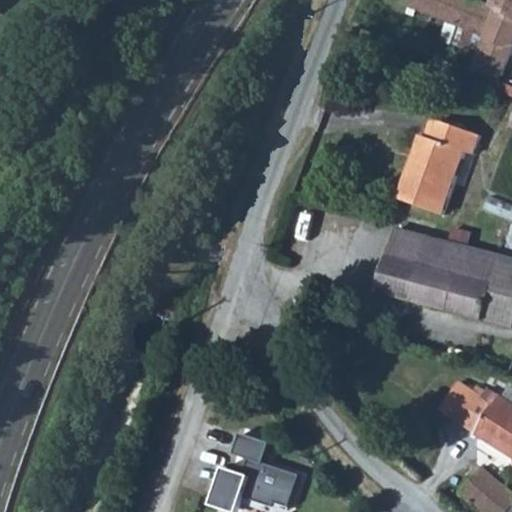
[(474,0),(419,0),(416,11),(489,40),(502,10),(498,9),(474,0)]
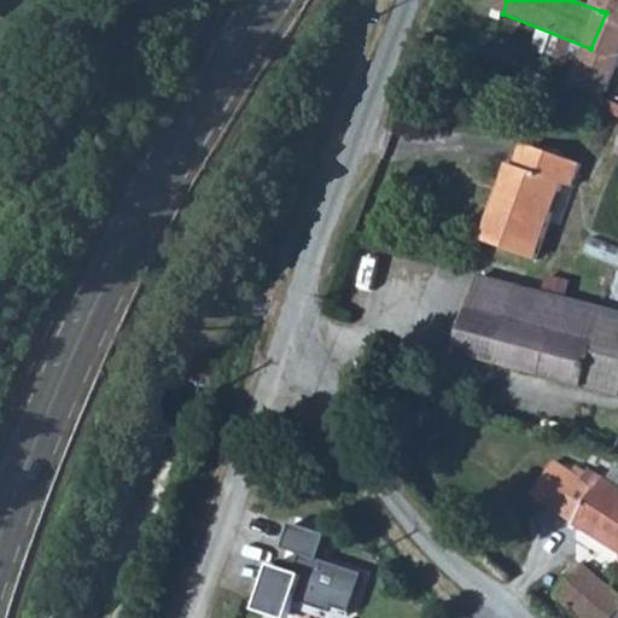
[(573,82),(607,93),(617,71),(617,0),(606,0),(601,11),(606,12),(590,48),(573,82)]
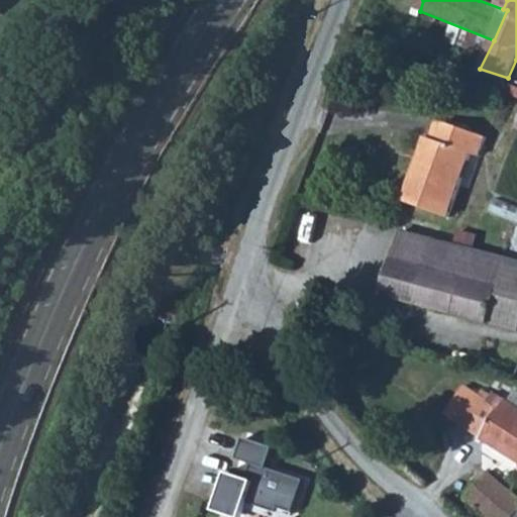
[(477,76),(505,86),(508,78),(480,69),(477,76)]
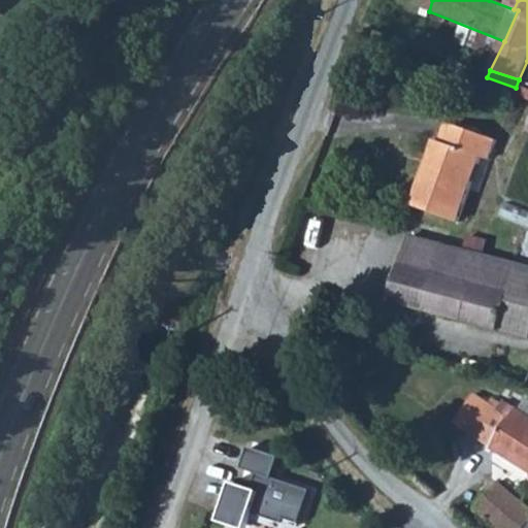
[(485,159),(492,139),(443,123),(436,142),(431,140),(409,205),(456,222),(479,157),(485,159)]
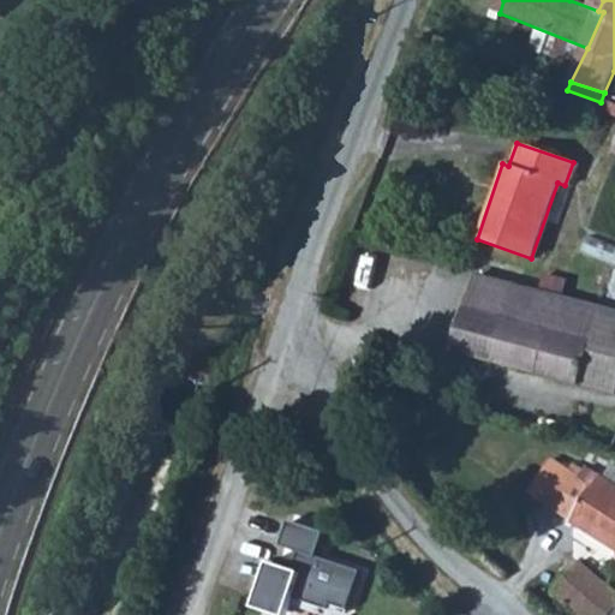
[(614,395),(614,317),(476,278),(455,352),(614,395)]
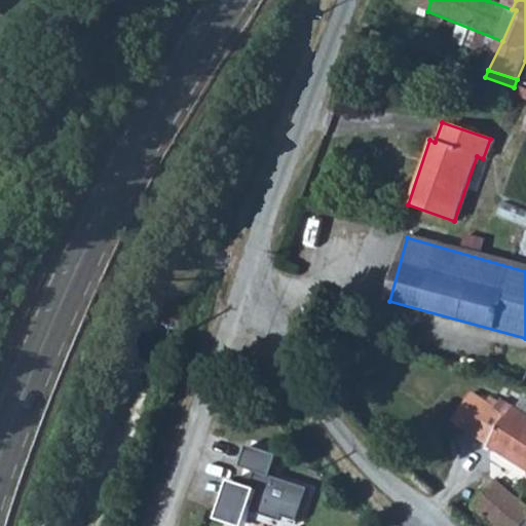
[(525,467),(525,425),(476,395),(457,424),(525,467)]
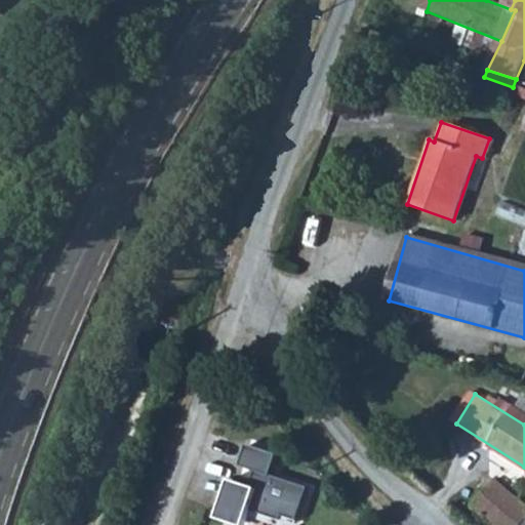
[(217,465),(196,524),(308,524),(311,517),(255,497),(261,480),(217,465)]
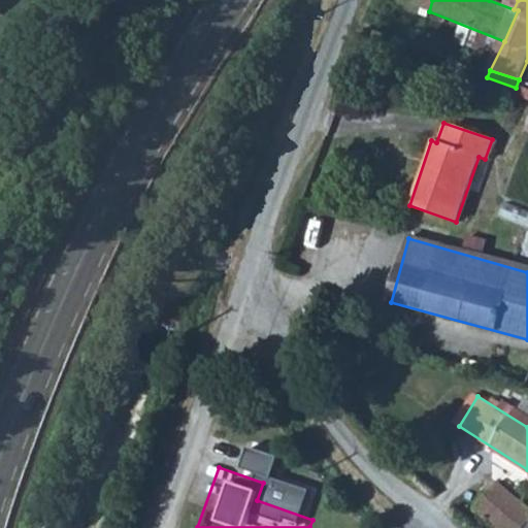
[(527,506),(502,486),(479,513),(496,527),(523,527),(527,524),(527,506)]
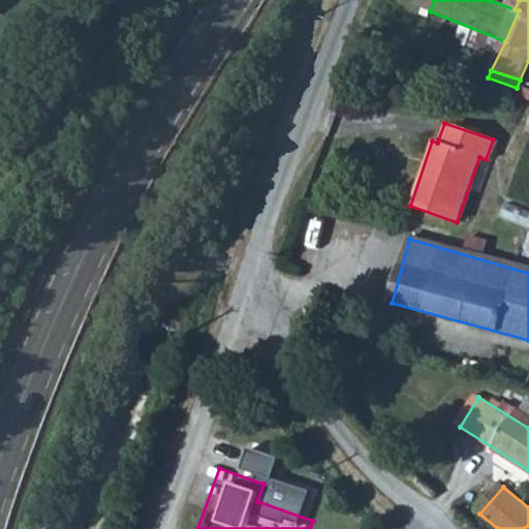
[(497,528),(479,514),(468,528),(469,528),(497,528)]
